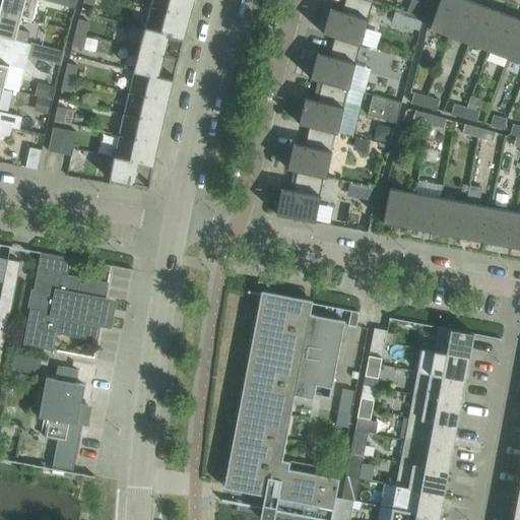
[(0,0),(0,11),(20,17),(33,20),(38,0),(0,0)]
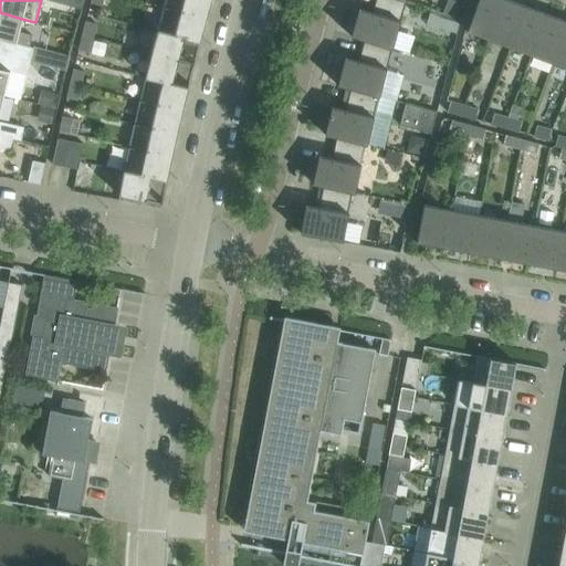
[(165,0),(164,8),(206,20),(211,0),(165,0)]
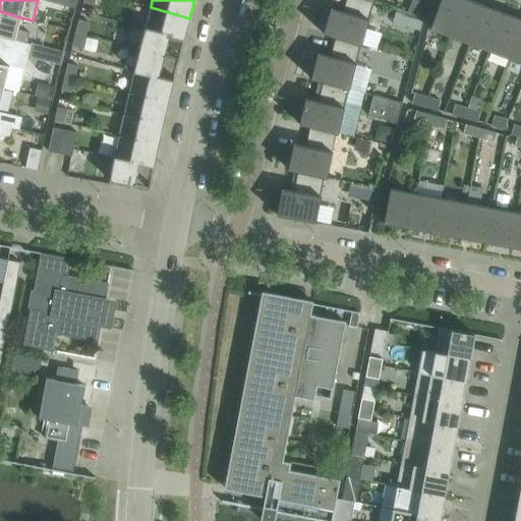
[(335,37),(360,45),(373,1),(371,0),(346,0),(343,11),(330,8),(323,33),(335,37)]
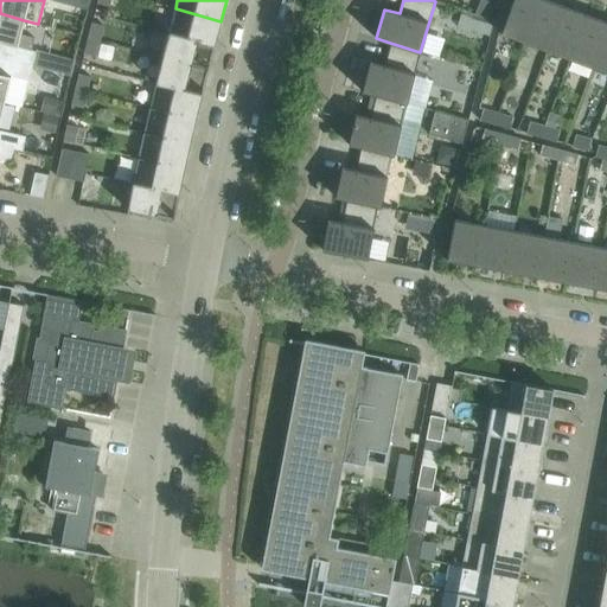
[(485,0),(479,0),(474,14),(489,19),(494,4),(485,0)]
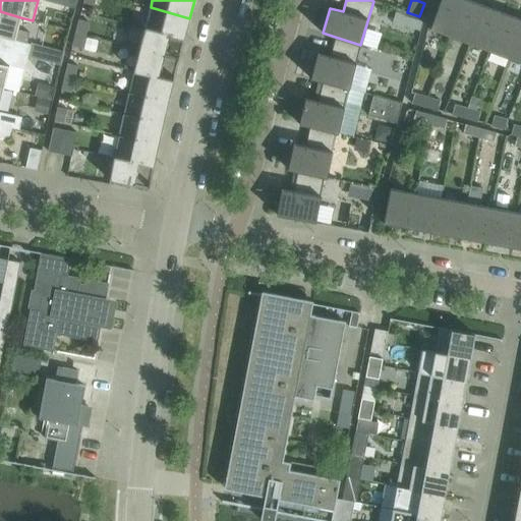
[(440,0),(429,29),(449,36),(462,0),(440,0)]
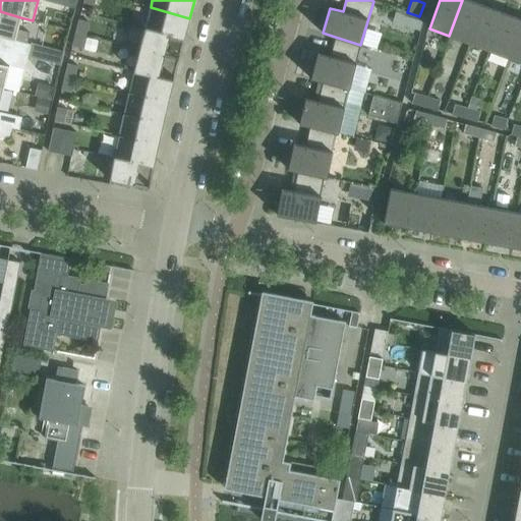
[(483,5),(469,0),(462,0),(449,36),(468,44),(483,5)]
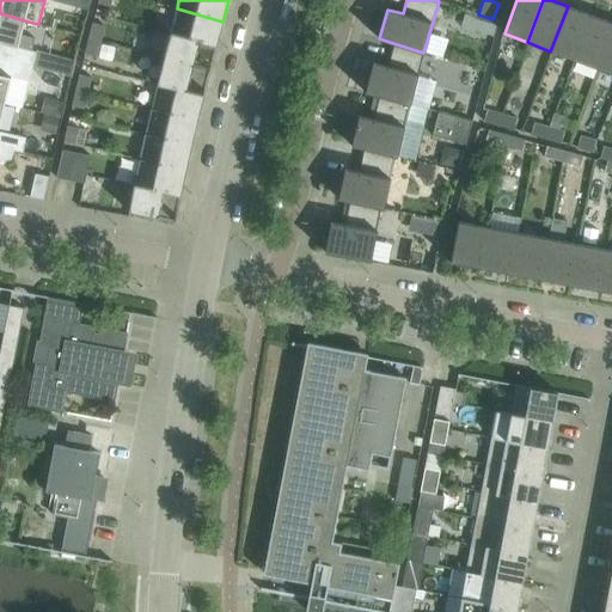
[(591,14),(568,6),(550,51),(574,60),(591,14)]
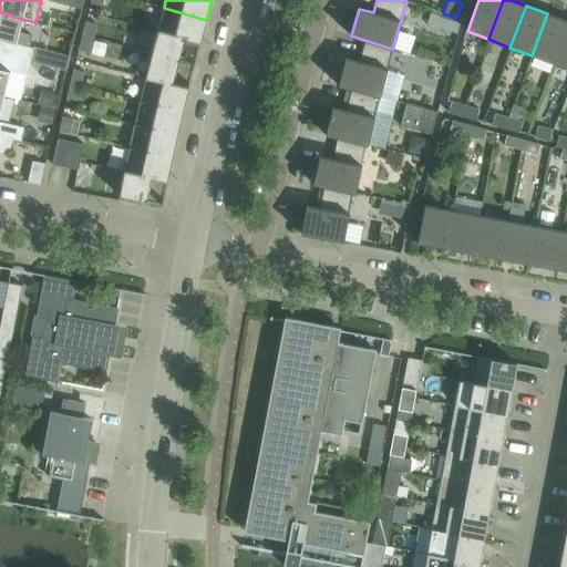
[(200,43),(206,20),(164,8),(157,32),(200,43)]
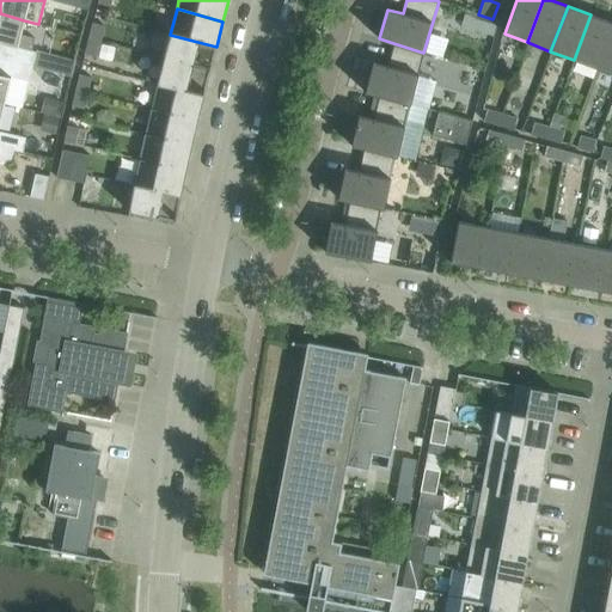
[(20,34),(24,20),(0,13),(0,43),(2,44),(0,50),(0,59),(32,67),(36,53),(30,50),(34,37),(20,34)]
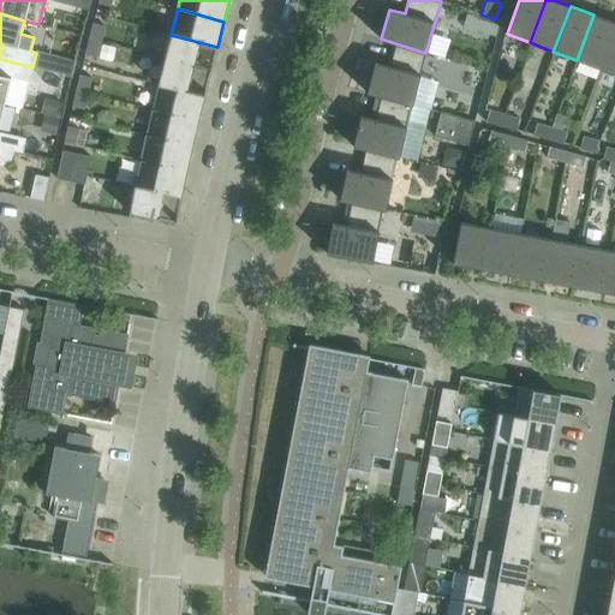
[(614,27),(614,22),(593,15),(577,60),(599,69),(614,27)]
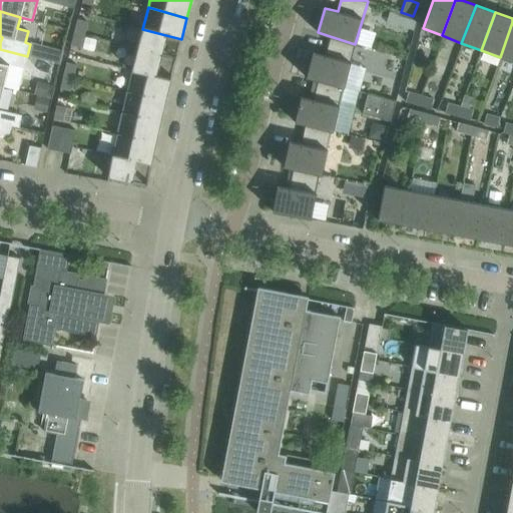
[(61,14),(58,26),(68,29),(71,17),(61,14)]
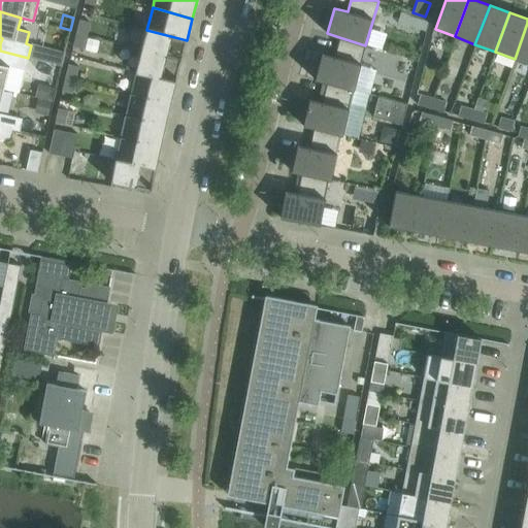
[(419,15),(415,28),(426,31),(429,19),(419,15)]
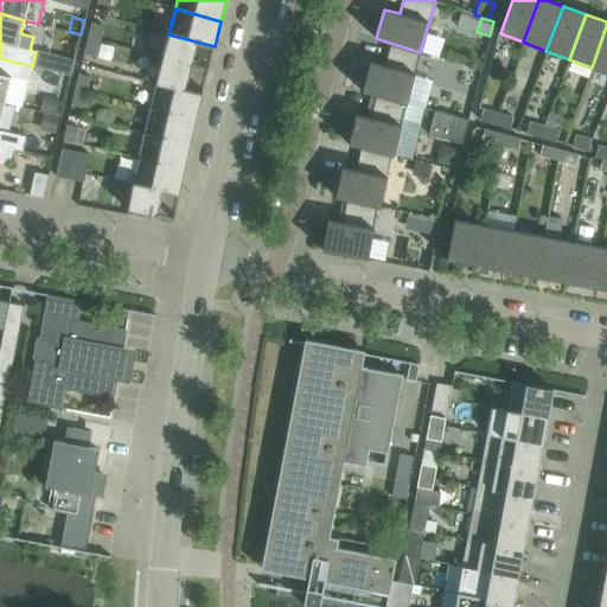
[(91,23),(88,39),(98,42),(103,25),(91,23)]
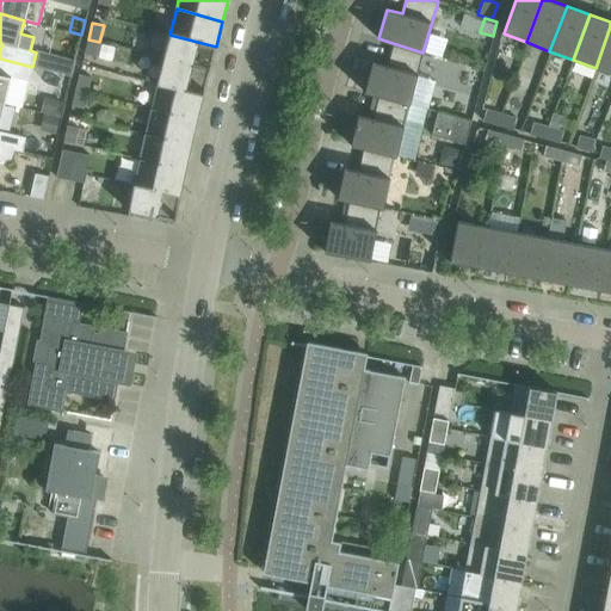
[(610,26),(596,68),(610,73),(610,26)]
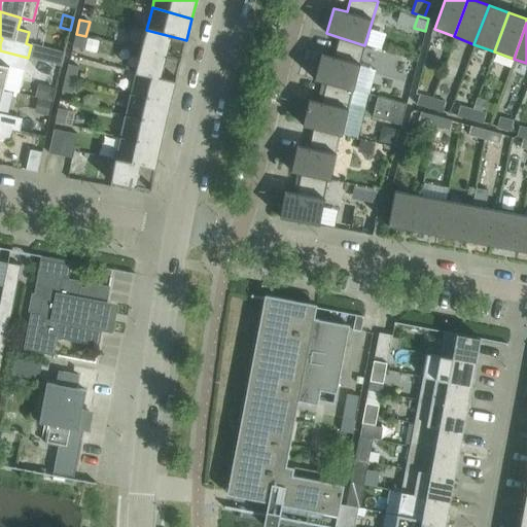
[(146,30),(140,51),(180,62),(186,40),(146,30)]
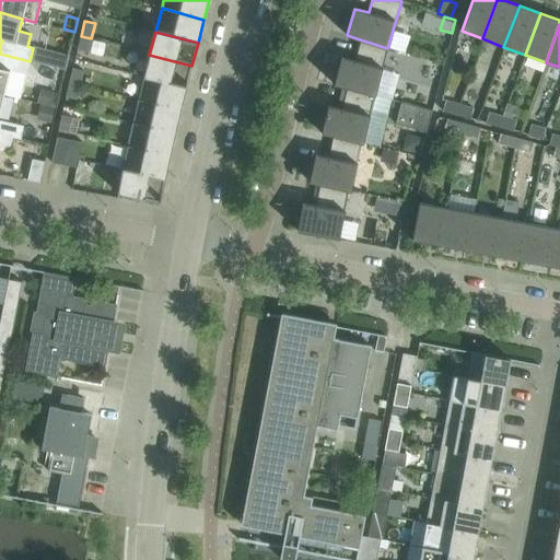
[(81,36),(77,49),(88,53),(91,38),(81,36)]
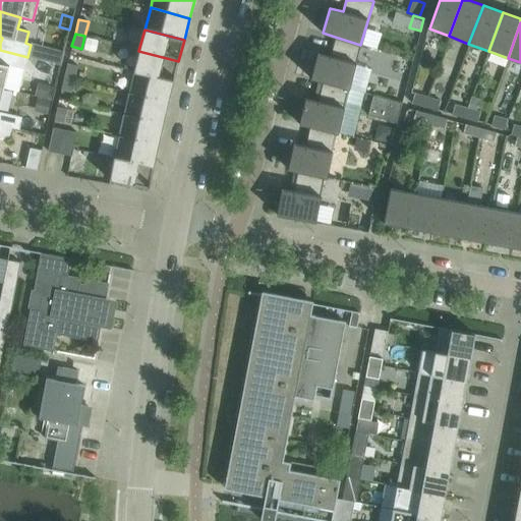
[(317,53),(310,78),(323,81),(349,89),(355,65),(360,45),(335,37),(330,56),(317,53)]
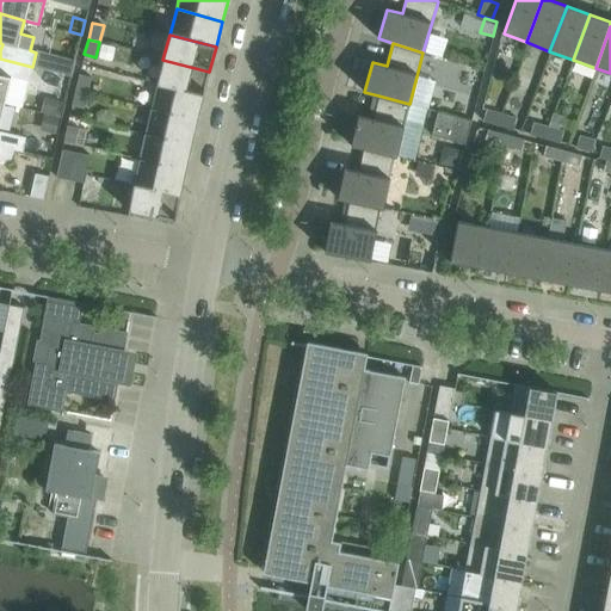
[(60,57),(56,73),(72,76),(75,61),(60,57)]
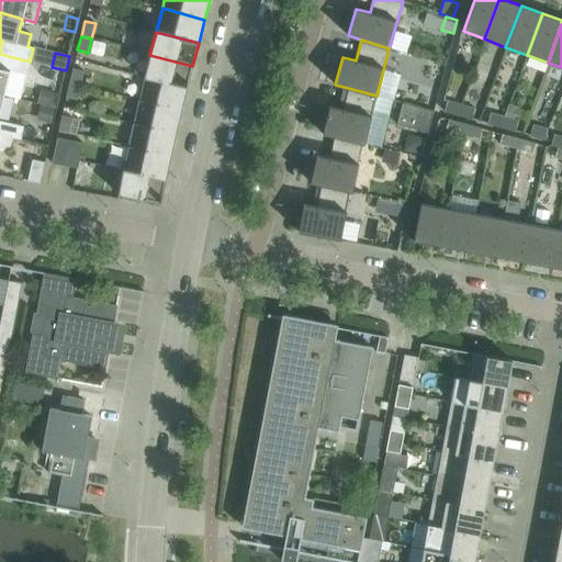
[(0,93),(3,96),(9,70),(26,75),(30,62),(0,54),(0,93)]
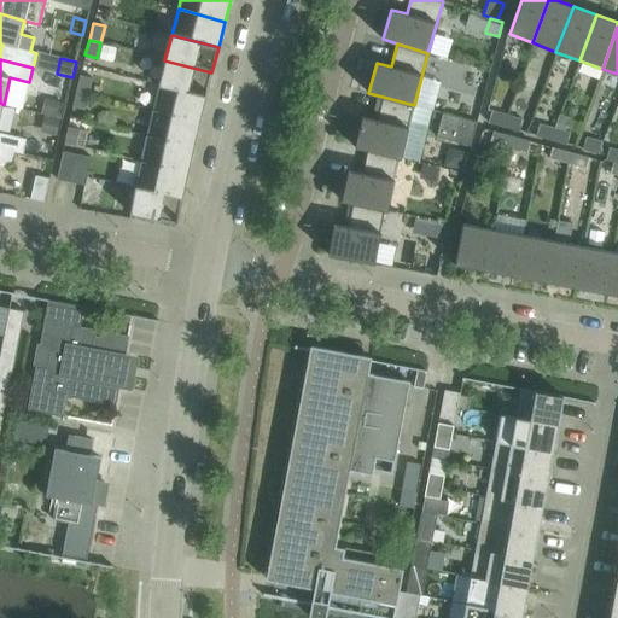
[(164,60),(158,87),(205,98),(211,73),(164,60)]
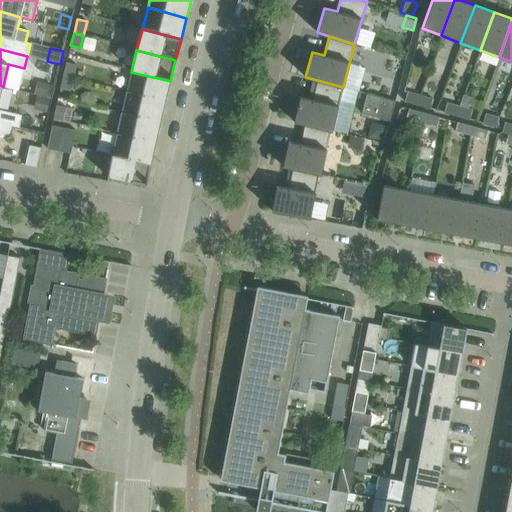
[(63,75),(73,77),(76,64),(66,62),(63,75)]
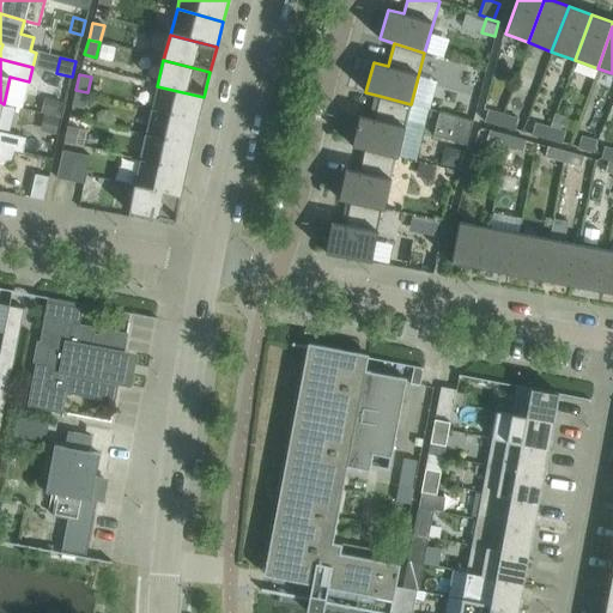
[(157,86),(151,111),(198,122),(204,97),(157,86)]
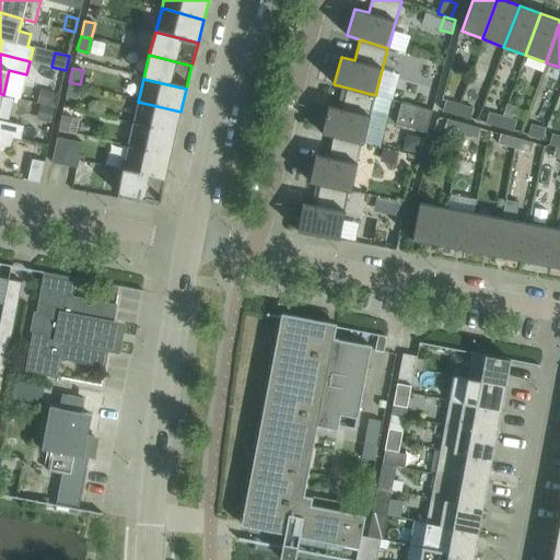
[(77,100),(80,84),(69,82),(66,97),(77,100)]
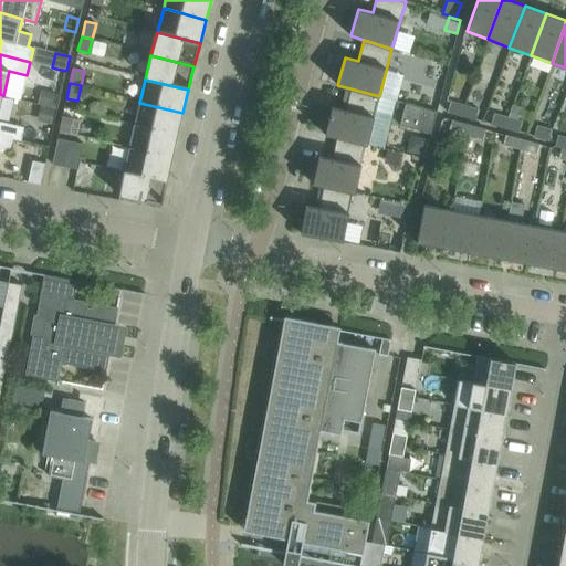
[(332,106),(324,135),(336,137),(365,145),(383,149),(396,101),(379,96),(350,88),(345,109),(332,106)]
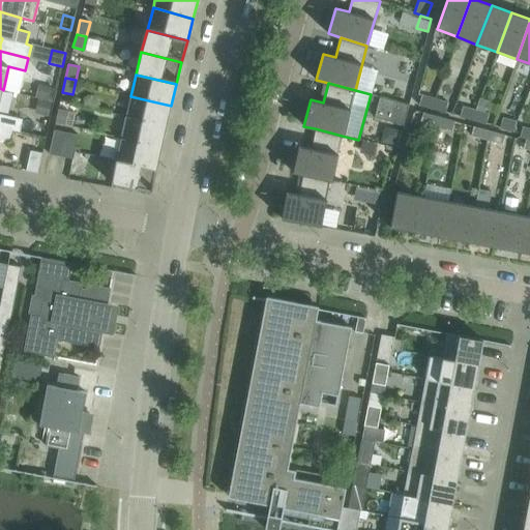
[(41,86),(39,97),(53,100),(56,89),(41,86)]
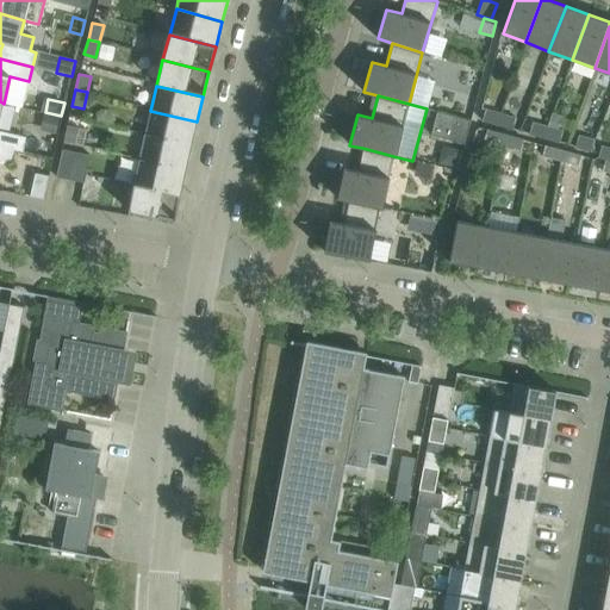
[(0,130),(0,120),(4,104),(0,101),(0,145),(23,151),(26,137),(0,130)]
